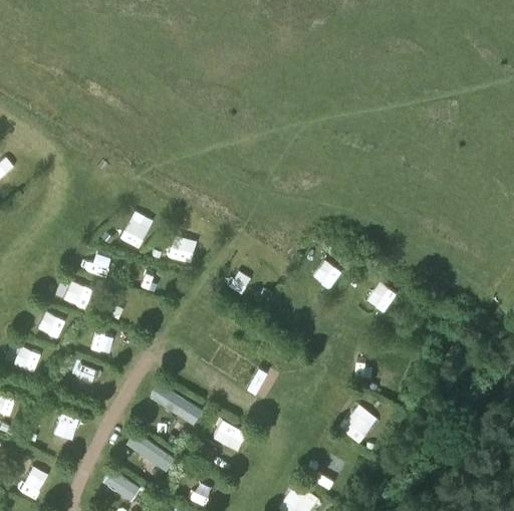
[(0,190),(1,192),(15,177),(0,163),(0,190)]
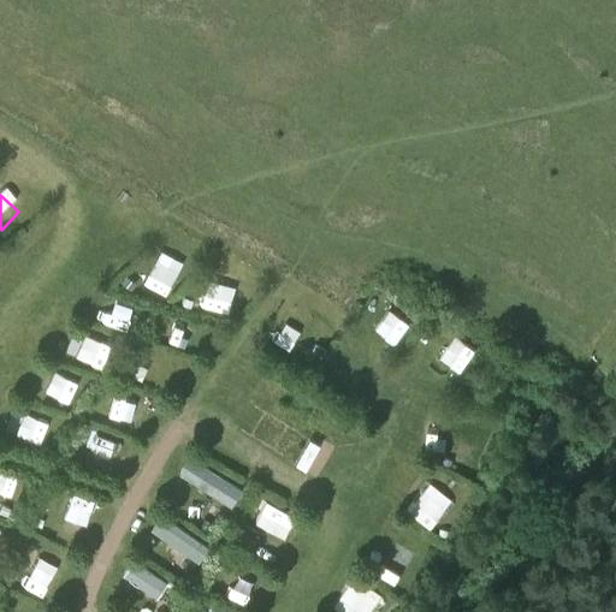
[(206,284),(203,309),(232,312),(235,287),(206,284)]
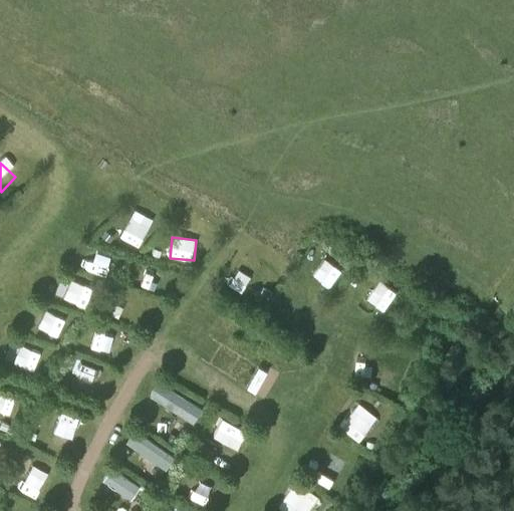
[(327,260),(313,275),(328,289),(342,273),(327,260)]
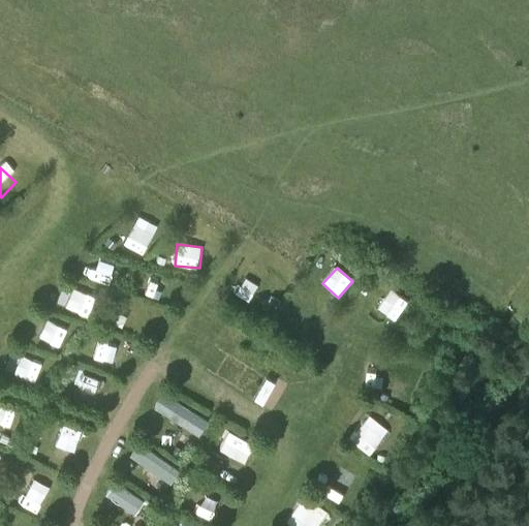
[(248,301),(255,284),(243,279),(236,295),(248,301)]
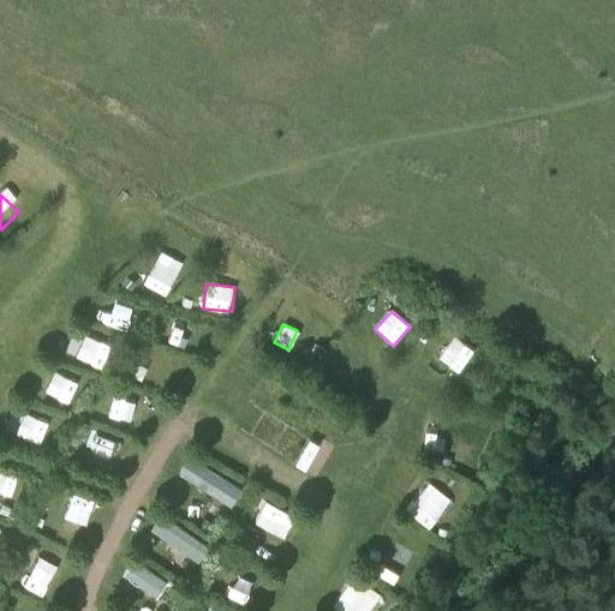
[(460,375),(475,353),(454,339),(440,360),(460,375)]
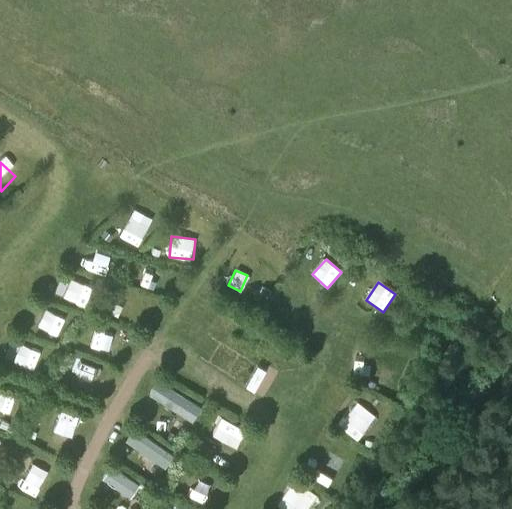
[(114,301),(108,312),(128,322),(134,312),(114,301)]
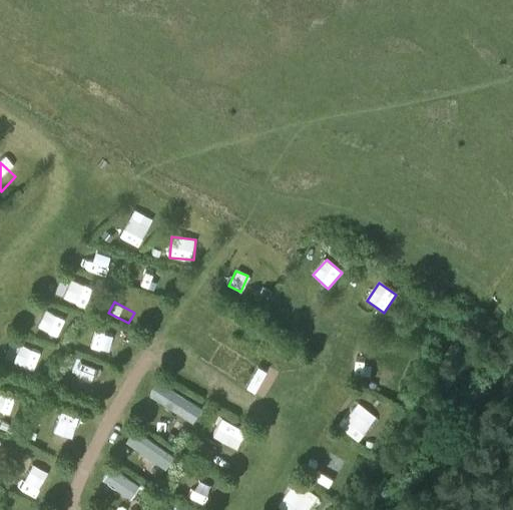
[(39,304),(31,325),(62,336),(69,315),(39,304)]
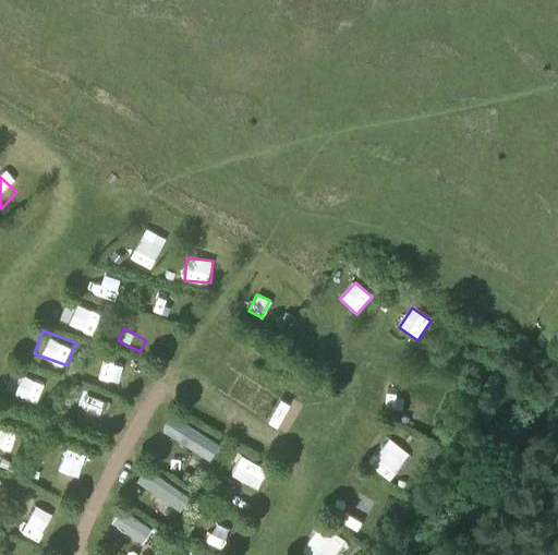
[(107,372),(101,383),(125,396),(132,385),(107,372)]
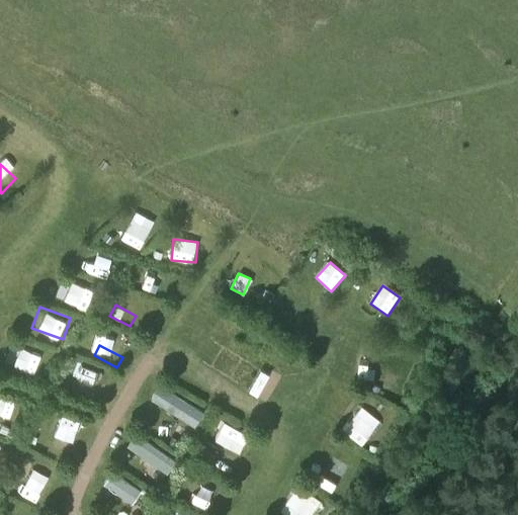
[(194,429),(203,414),(160,387),(151,402),(194,429)]
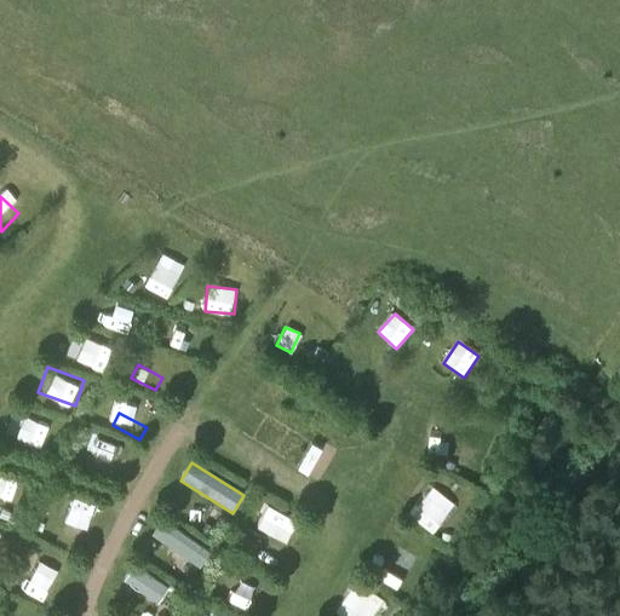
[(0,510),(3,511),(13,488),(0,481),(0,510)]
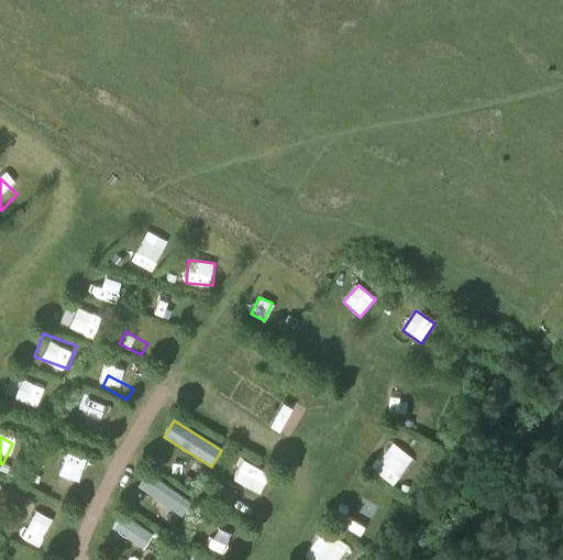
[(395,454),(383,474),(407,489),(418,469),(395,454)]
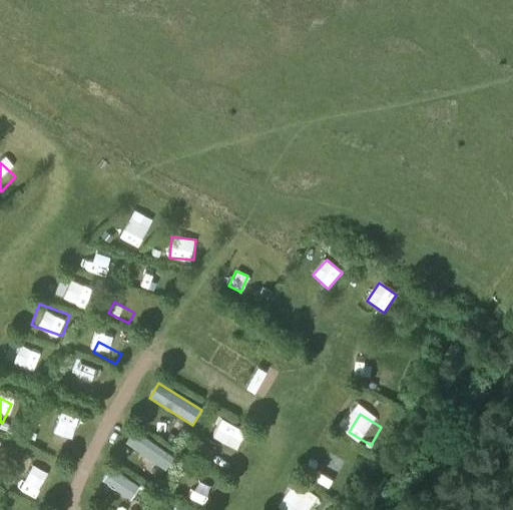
[(219,419),(210,437),(240,451),(248,432),(219,419)]
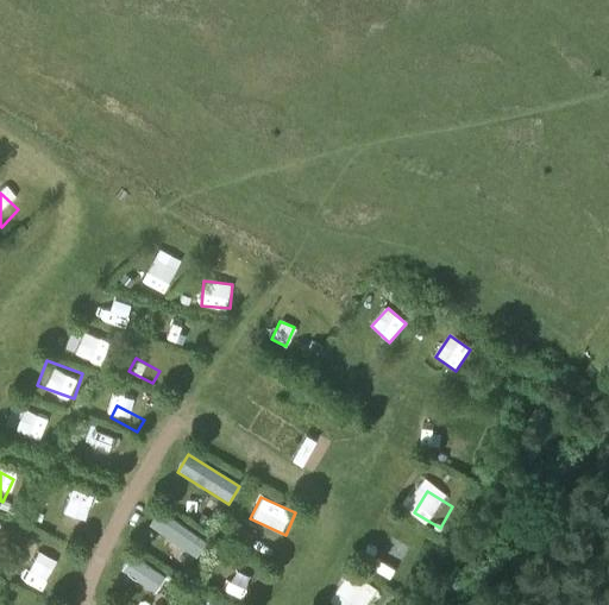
[(206,543),(158,511),(148,527),(195,559),(206,543)]
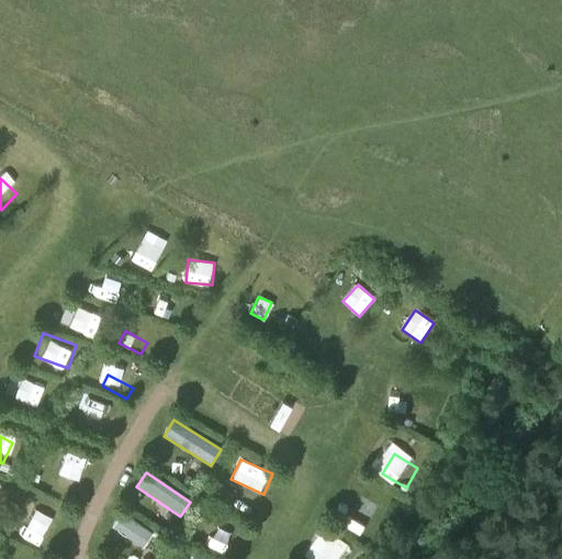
[(203,530),(223,538),(229,520),(211,512),(203,530)]
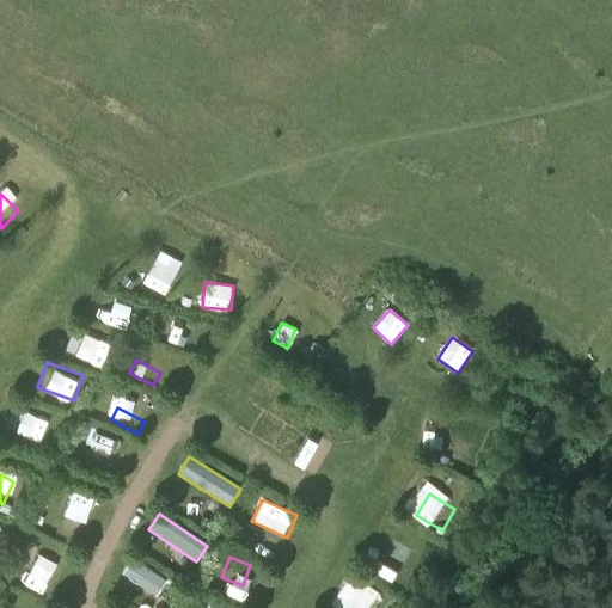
[(155,596),(166,581),(132,558),(121,573),(155,596)]
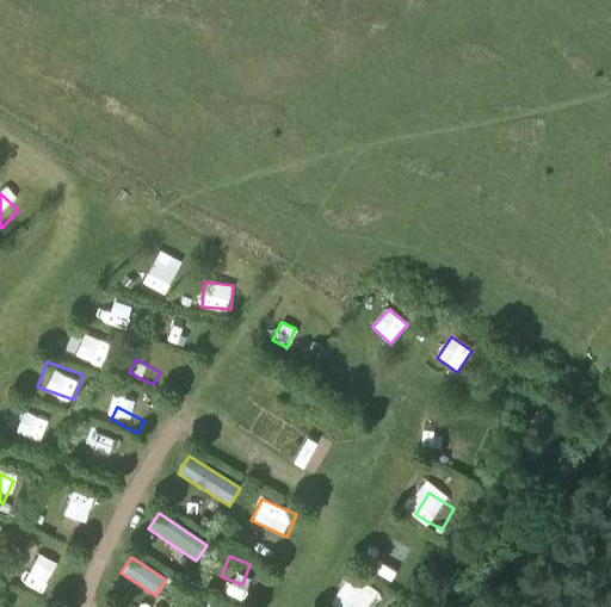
[(365,606),(366,605),(369,606),(381,606),(388,593),(350,573),(333,606),(365,606)]
